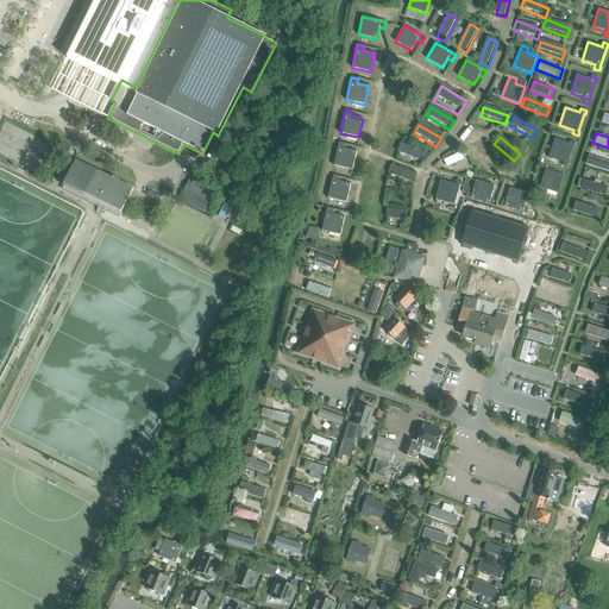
[(563,165),(567,167),(569,164),(567,163),(573,145),(575,146),(576,143),(570,140),(569,144),(556,139),(550,157),(563,162),(563,165)]
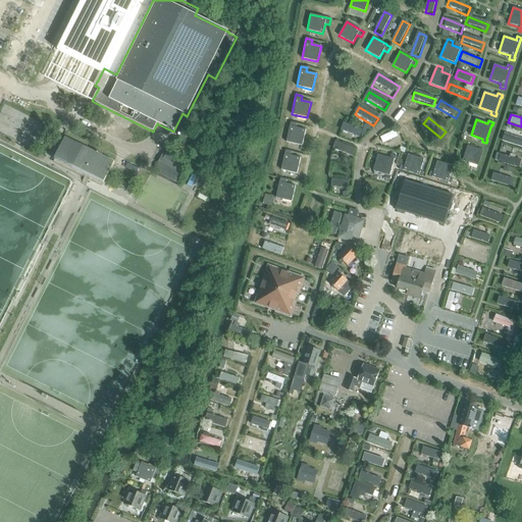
[(285,142),(301,146),(305,129),(295,127),(296,123),(290,122),(289,126),(285,142)]
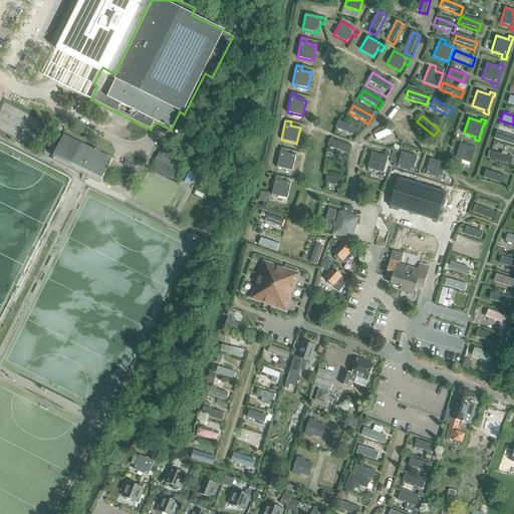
[(335,131),(355,139),(358,131),(338,122),(335,131)]
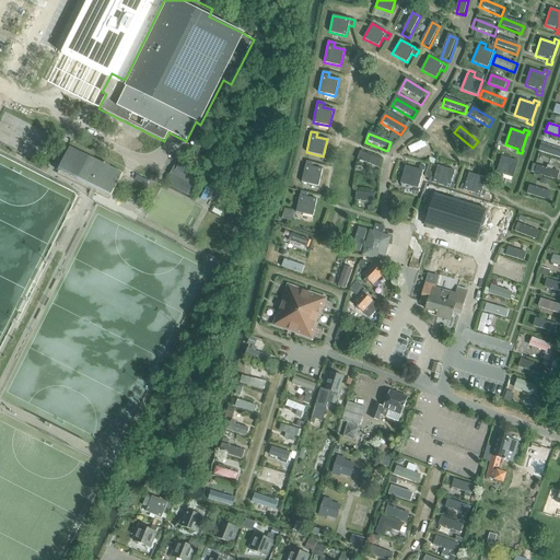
[(113,195),(123,174),(109,167),(109,165),(104,163),(103,164),(70,148),(59,168),(60,170),(60,168),(79,177),(79,178),(80,177),(113,194),(112,195),(113,195)]
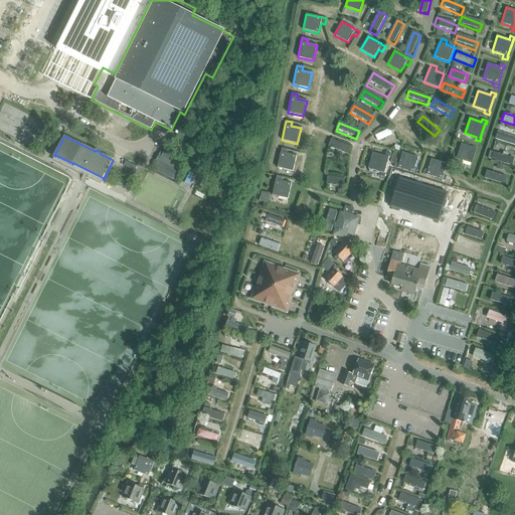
[(348,157),(351,149),(330,142),(328,149),(348,157)]
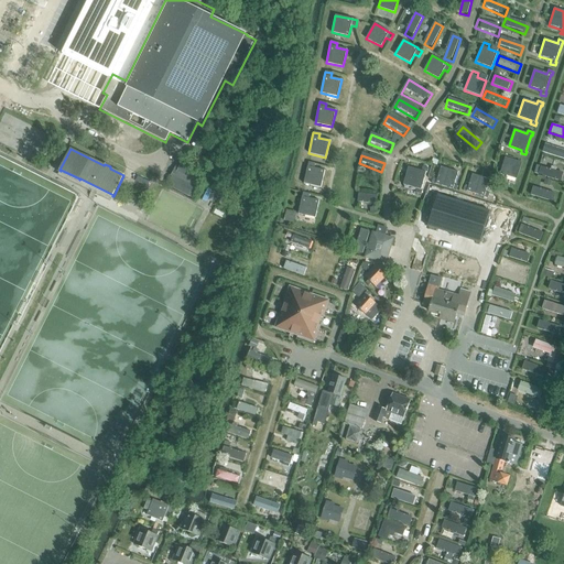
[(506,158),(500,174),(518,180),(522,163),(506,158)]
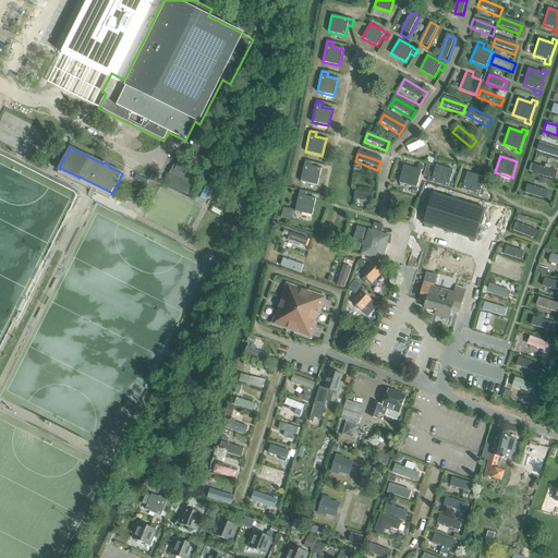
[(311,167),(312,162),(305,160),(304,165),(300,182),(317,185),(320,169),(311,167)]
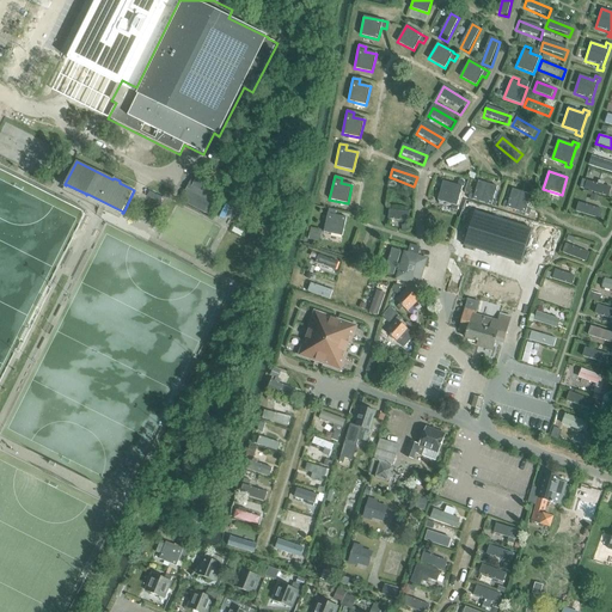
[(189,194),(184,203),(204,213),(208,215),(215,201),(219,195),(221,189),(197,177),(195,182),(191,181),(185,191),(189,194)]
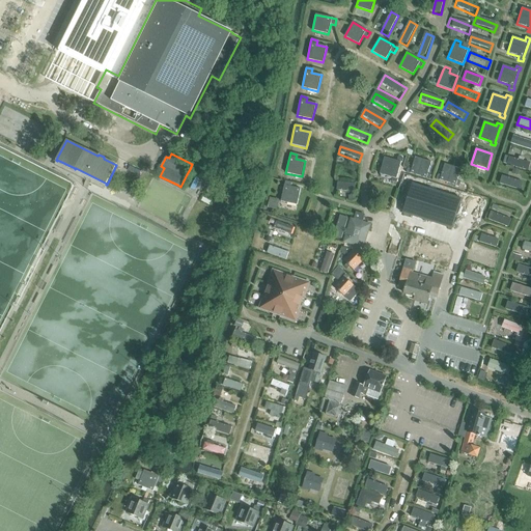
[(397,161),(385,158),(380,174),(392,177),(391,182),(397,183),(398,178),(397,177),(401,162),(402,163),(403,159),(398,157),(397,161)]
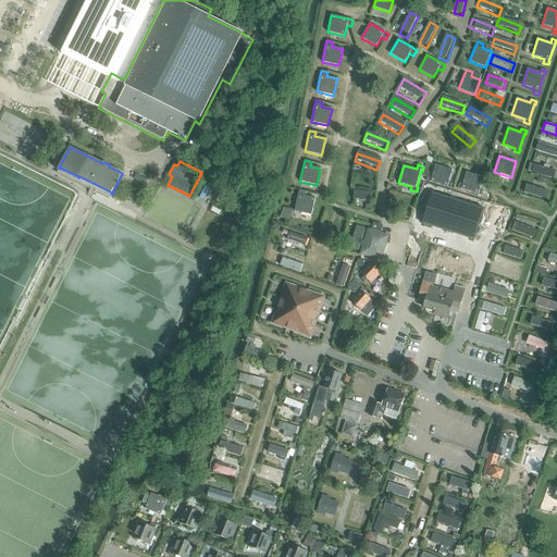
[(446,188),(449,189),(452,184),(448,183),(453,170),(436,164),(432,177),(429,176),(426,182),(430,183),(431,182),(447,186),(446,188)]
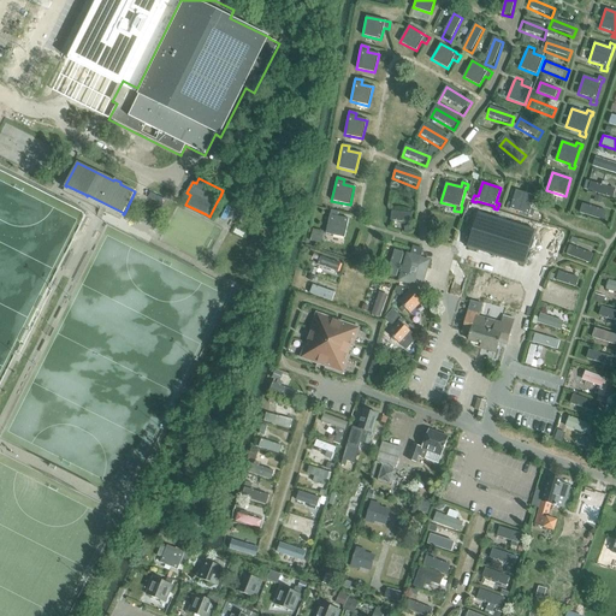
[(528,214),(528,217),(532,217),(533,212),(529,211),(534,196),(516,190),(511,205),(508,203),(507,209),(510,211),(510,208),(528,214)]
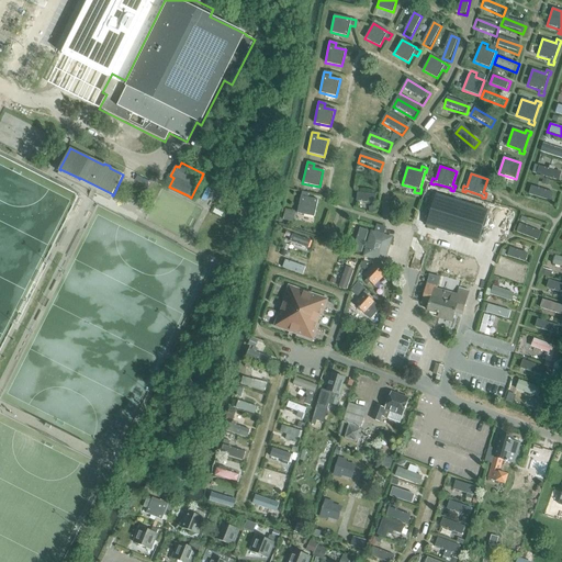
[(357,175),(355,183),(379,188),(380,180),(357,175)]
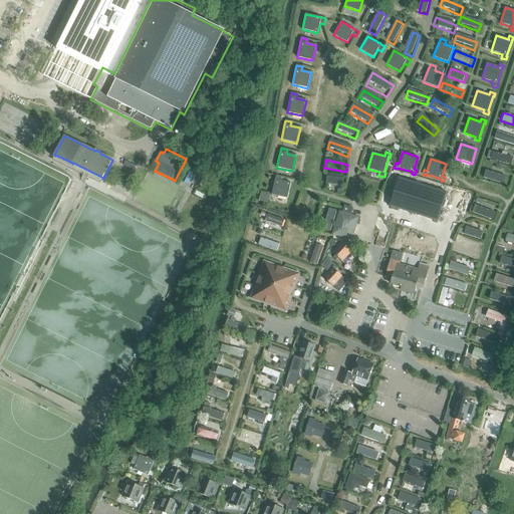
[(483,178),(504,185),(507,178),(486,171),(483,178)]
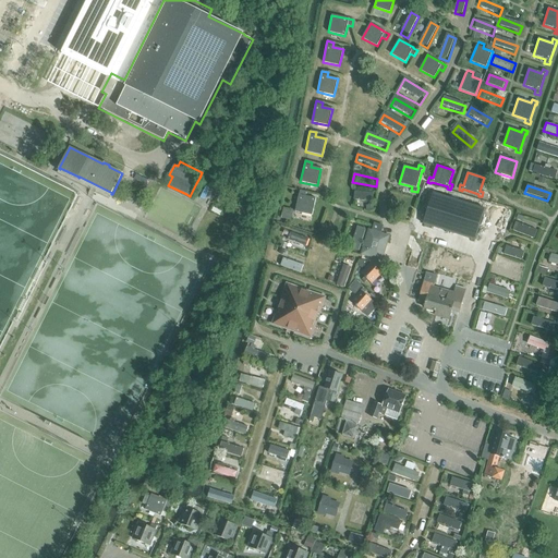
[(316,198),(306,196),(306,192),(301,191),(300,195),(299,195),(295,211),(313,216),(316,198)]
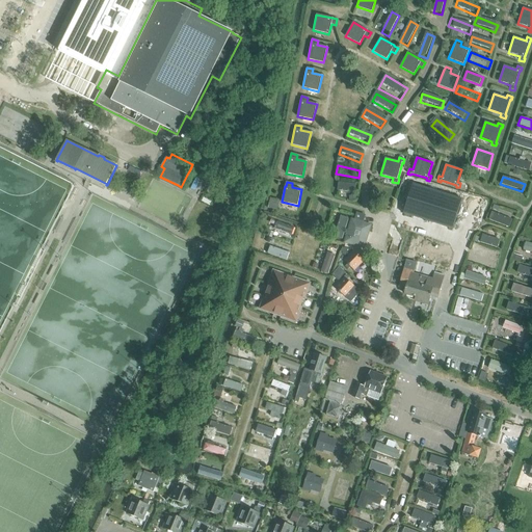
[(360,187),(337,182),(336,190),(357,194),(360,187)]
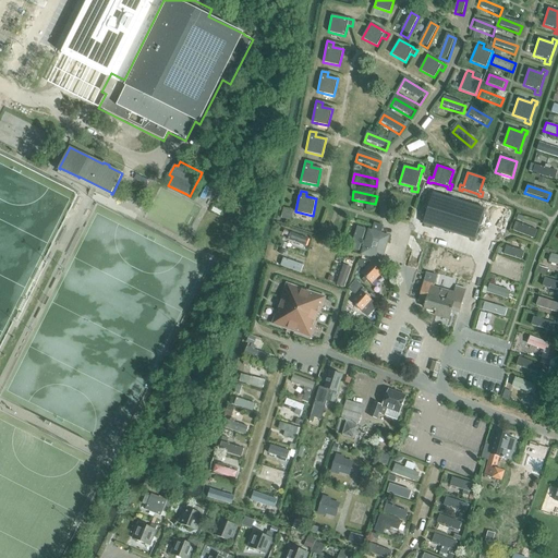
[(433,193),(423,225),(475,241),(485,209),(433,193)]
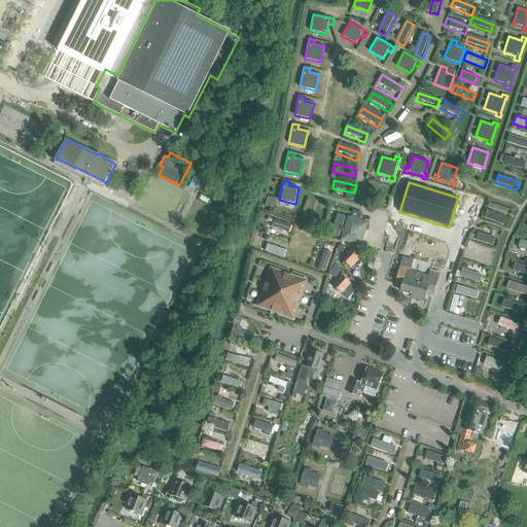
[(511,209),(513,201),(492,194),(489,201),(511,209)]
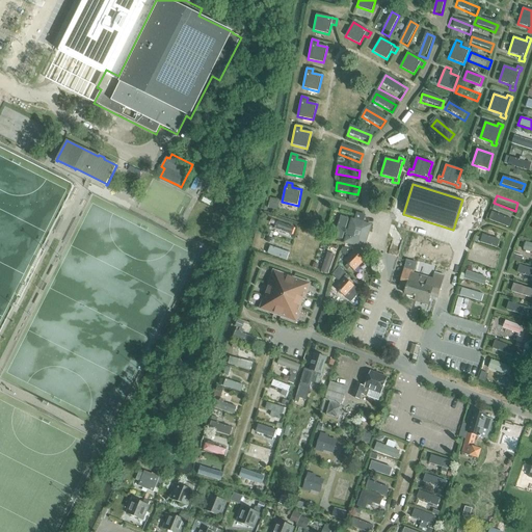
[(280,200),(270,197),(268,208),(277,210),(280,200)]
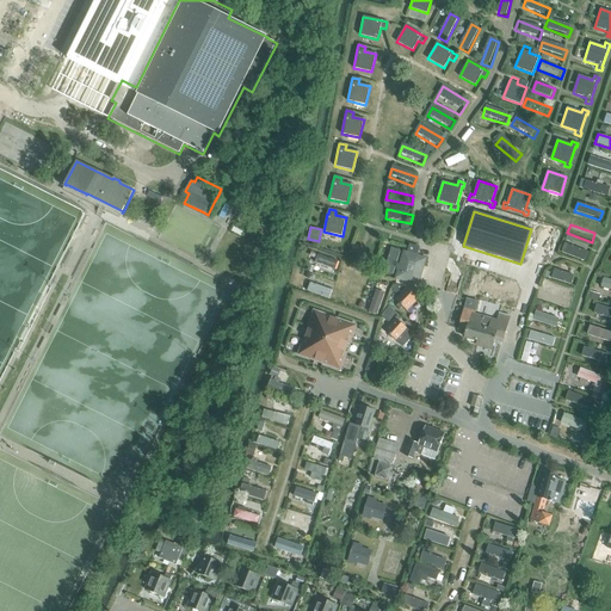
[(394,281),(418,287),(425,259),(417,257),(419,248),(409,246),(407,254),(402,253),(394,281)]
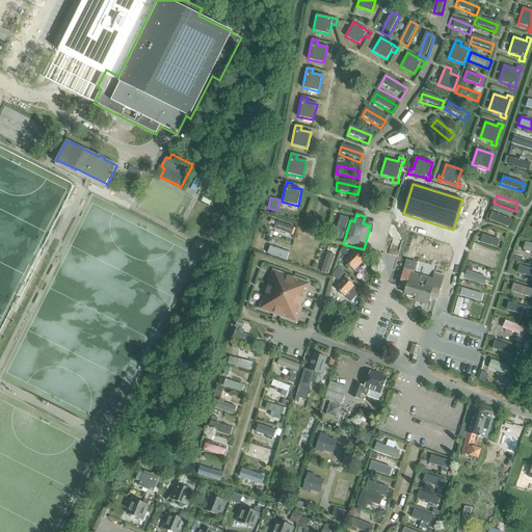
[(509,230),(511,221),(489,214),(487,222),(509,230)]
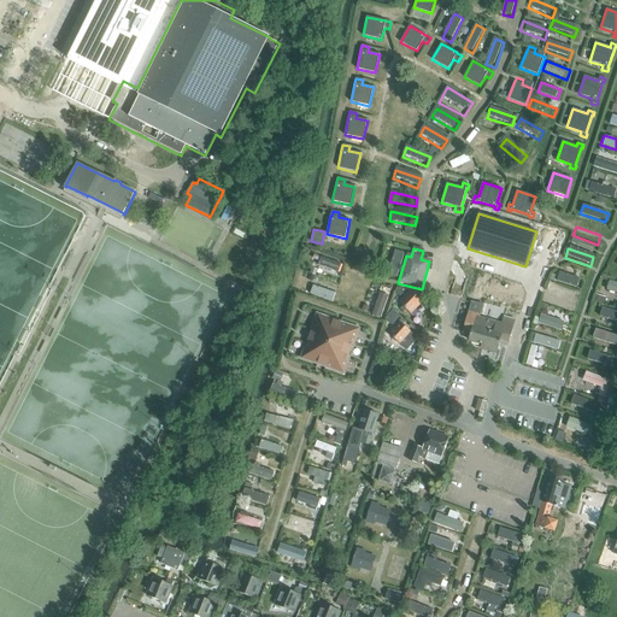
[(393,250),(386,275),(395,278),(403,252),(393,250)]
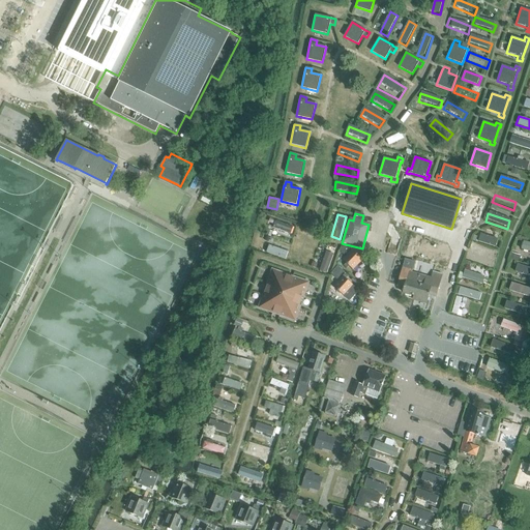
[(502,241),(480,234),(478,242),(500,249),(502,241)]
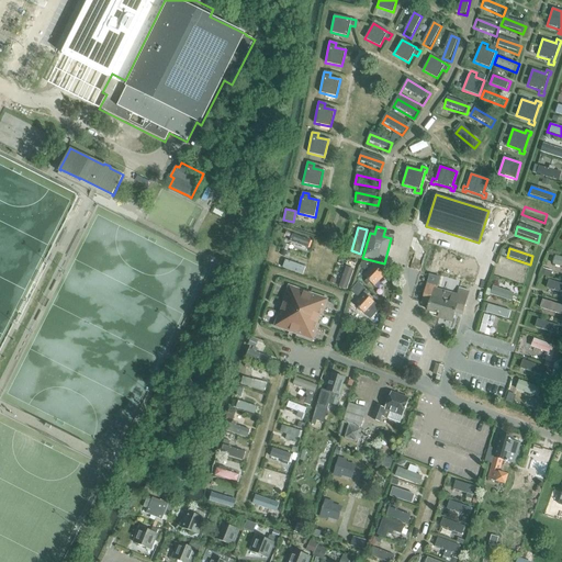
[(561,258),(554,257),(552,265),(561,268),(561,258)]
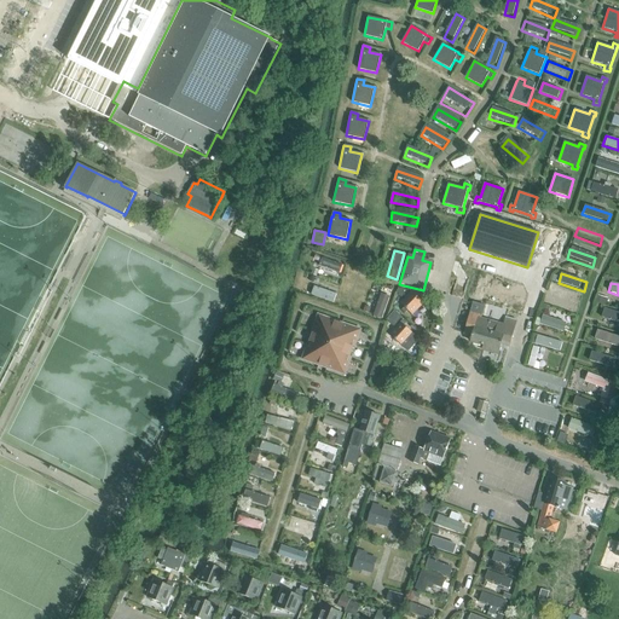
[(400,304),(412,316),(424,304),(411,291),(400,304)]
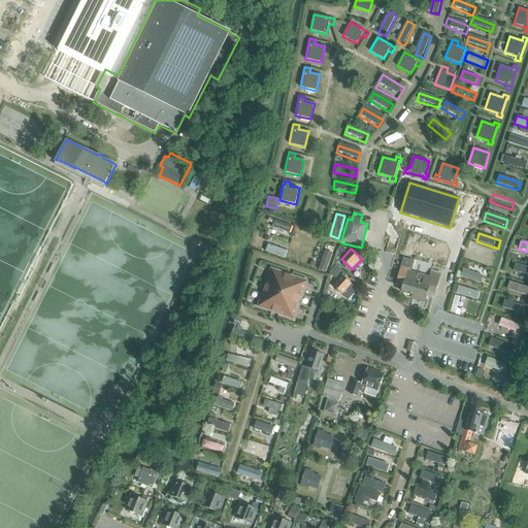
[(426,302),(428,295),(434,296),(441,272),(431,270),(430,276),(411,271),(413,267),(414,263),(411,262),(403,259),(396,285),(404,288),(403,292),(419,297),(418,300),(426,302)]
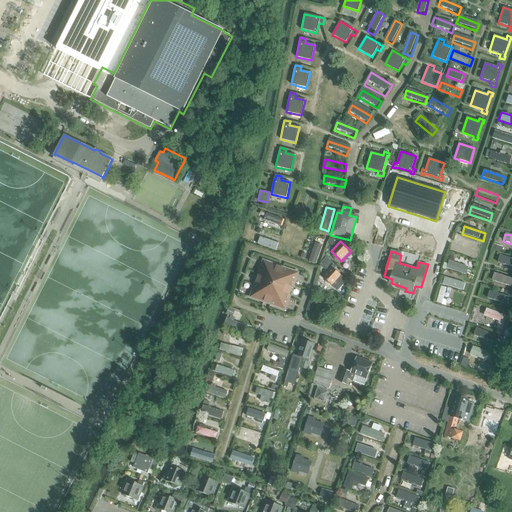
[(511,258),(501,255),(499,263),(511,267),(511,258)]
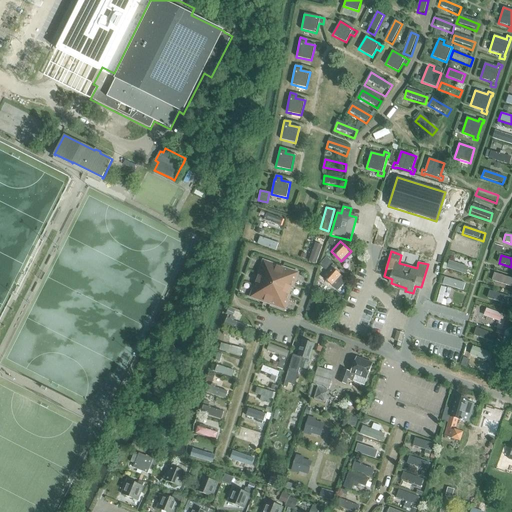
[(327,257),(320,265),(326,270),(333,263),(327,257)]
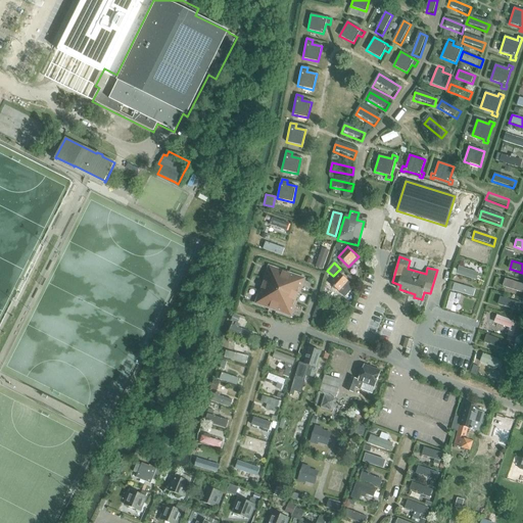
[(255,304),(291,317),(305,279),(269,266),(255,304)]
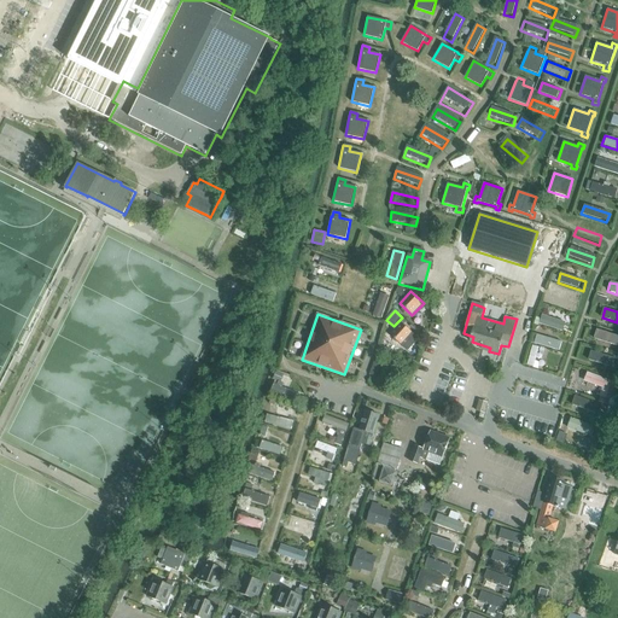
[(400,322),(389,334),(402,347),(407,351),(419,338),(413,333),(400,322)]
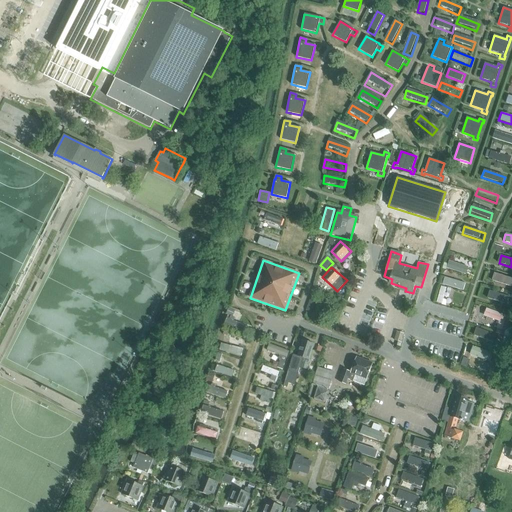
[(306,311),(310,312),(311,312),(317,294),(321,295),(323,289),(315,286),(306,311)]
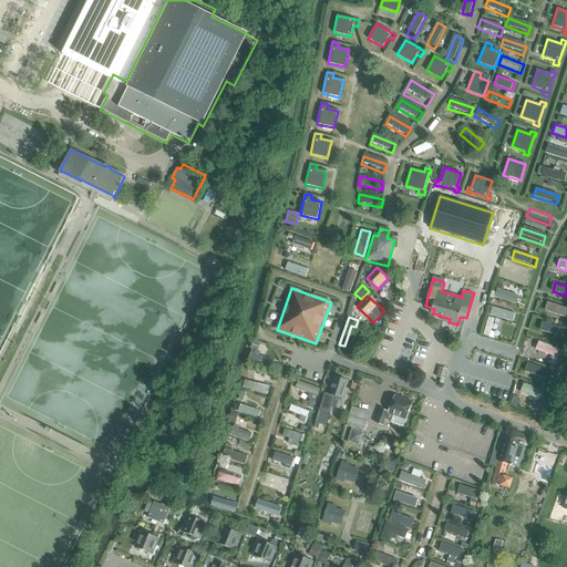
[(538,332),(562,340),(564,332),(542,323),(538,332)]
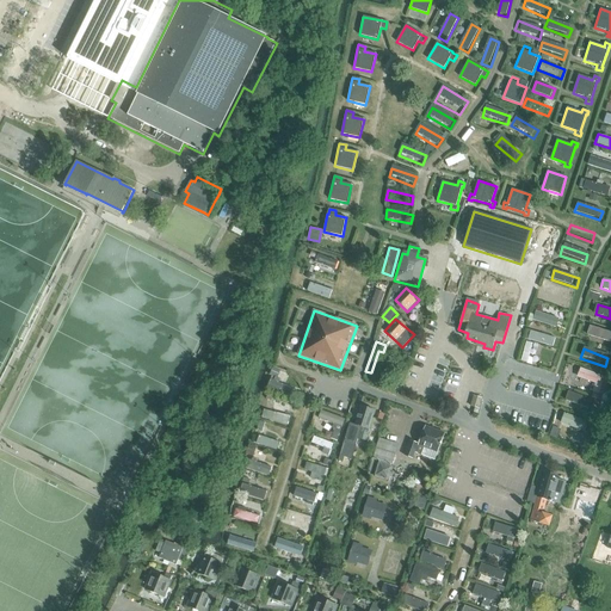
[(281,370),(273,366),(270,375),(278,378),(281,370)]
